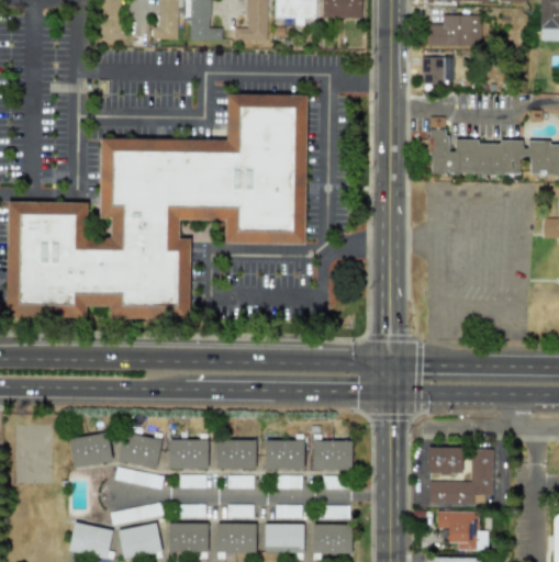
[(178,40),(179,0),(164,0),(163,38),(178,40)]
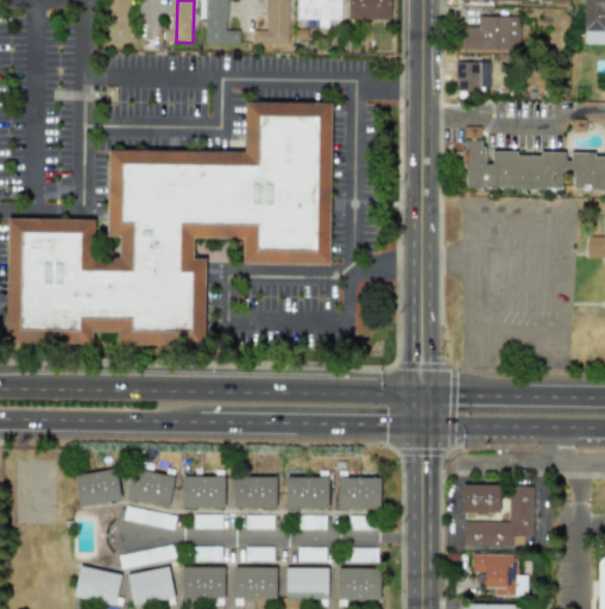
[(241,44),(241,31),(228,30),(228,0),(207,0),(207,43),(241,44)]
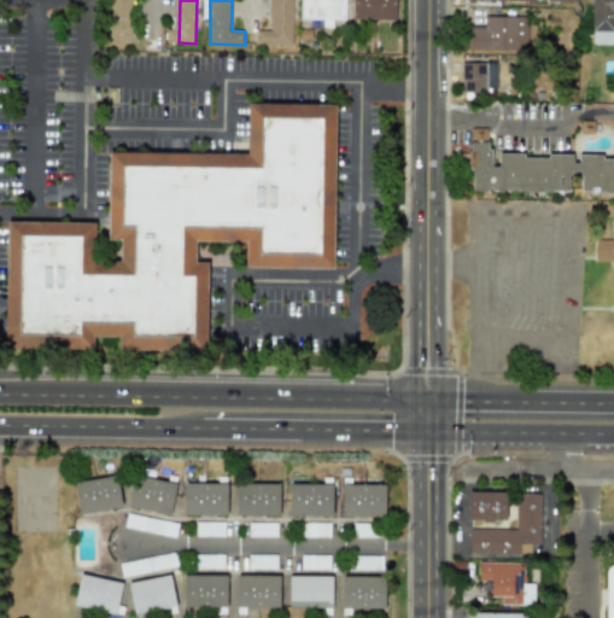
[(294,0),(272,0),(273,31),(258,31),(258,45),(294,46),(294,0)]
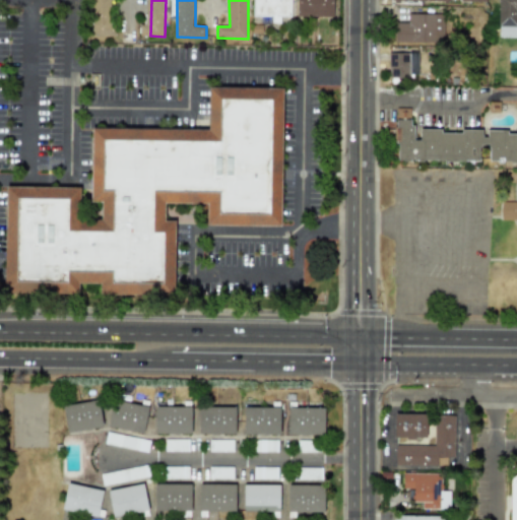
[(254,0),(255,16),(274,16),(274,23),(282,23),(282,16),(294,17),(293,0),(254,0)]
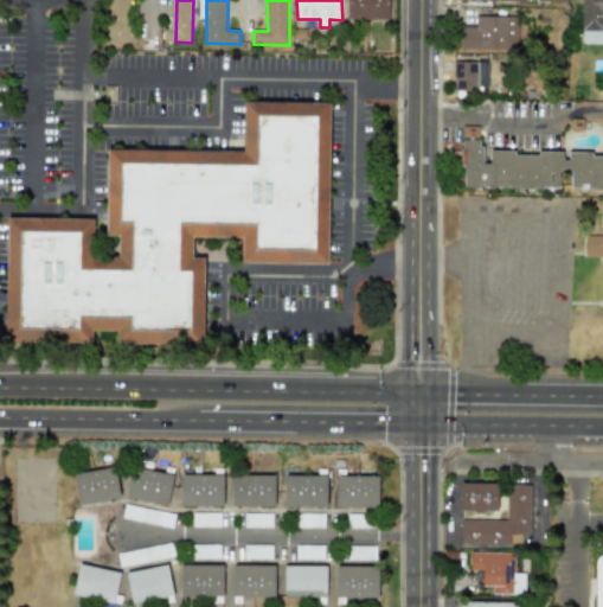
[(391,19),(391,0),(348,0),(348,19),(391,19)]
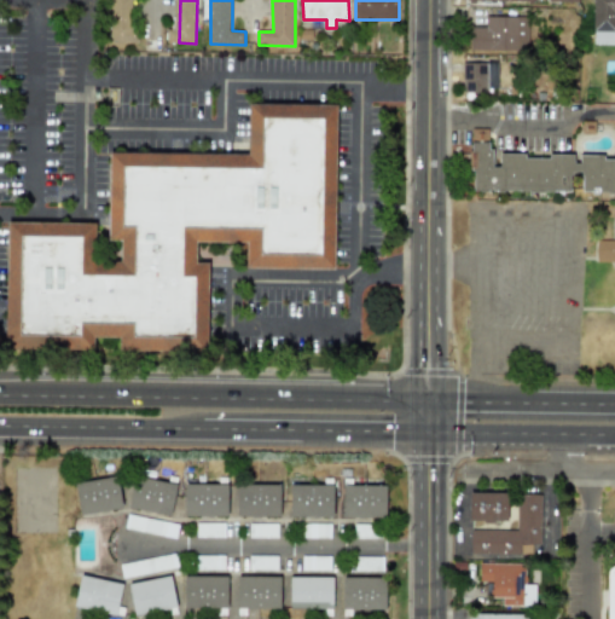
[(614,0),(595,0),(595,44),(614,44),(614,0)]
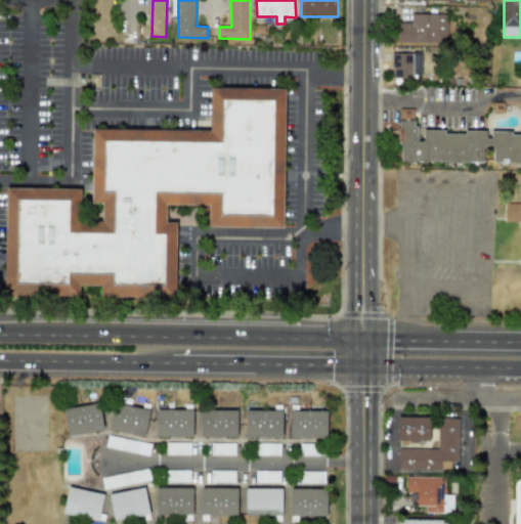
[(400,43),(449,43),(449,14),(414,13),(414,23),(400,23),(400,43)]
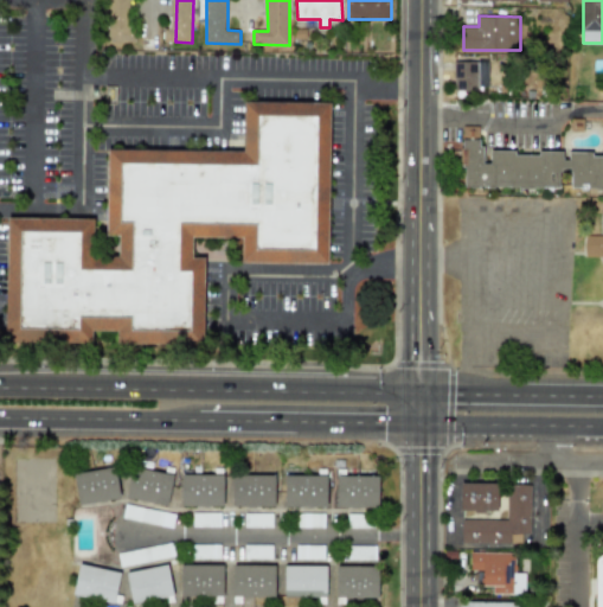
[(489,61),(455,62),(456,90),(491,89),(489,61)]
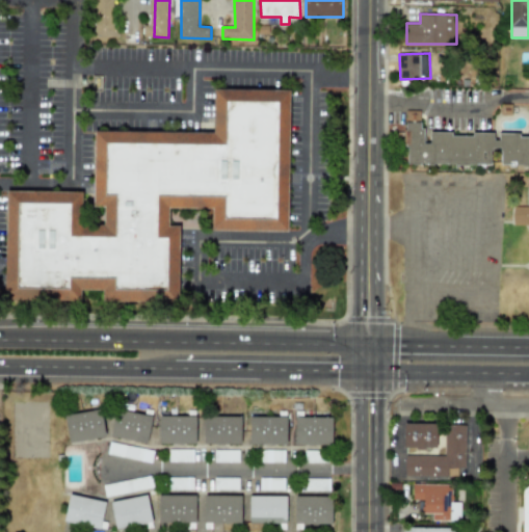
[(7,300),(82,301),(82,290),(104,290),(104,301),(180,302),(181,225),(170,225),(170,208),(214,208),(214,230),(290,231),(291,89),(216,89),(215,132),(96,131),(96,207),(105,207),(105,225),(83,224),(83,192),(8,191),(7,300)]
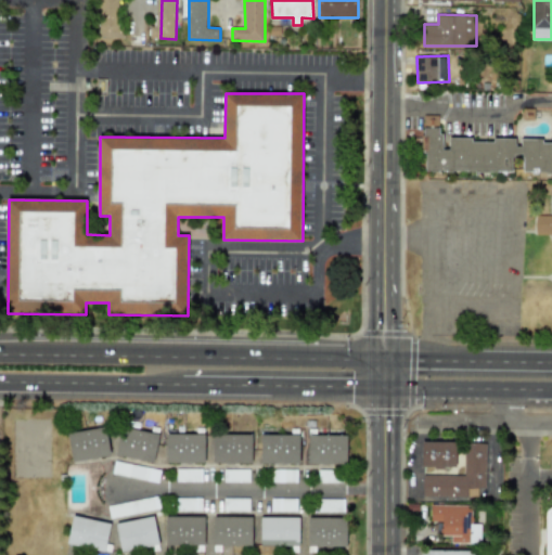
[(425,170),(514,172),(514,155),(524,155),(523,171),(551,171),(551,140),(518,140),(450,139),(450,149),(441,149),(443,115),(426,115),(426,124),(425,170)]
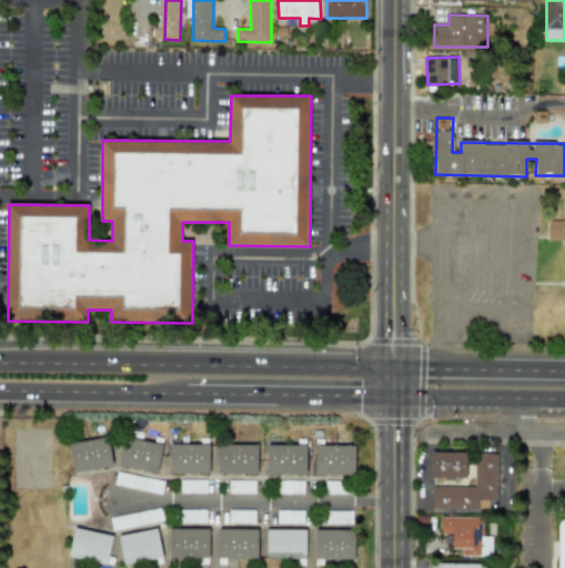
[(564,220),(550,221),(550,241),(564,240),(564,220)]
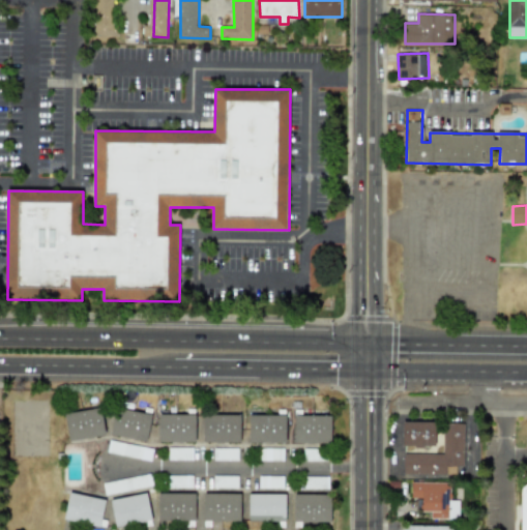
[(112,435),(148,441),(153,414),(117,408),(112,435)]
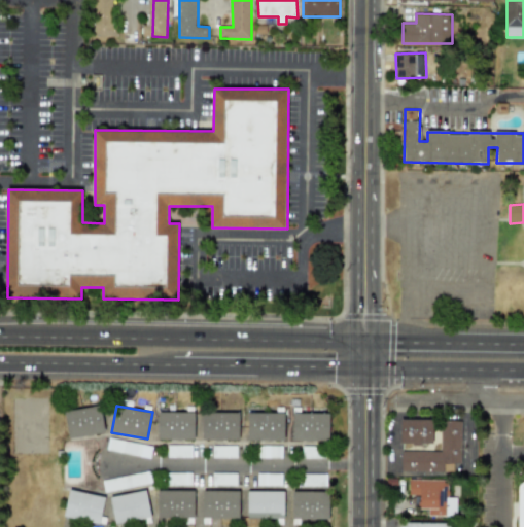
[(69,437),(105,434),(103,407),(66,410),(69,437)]
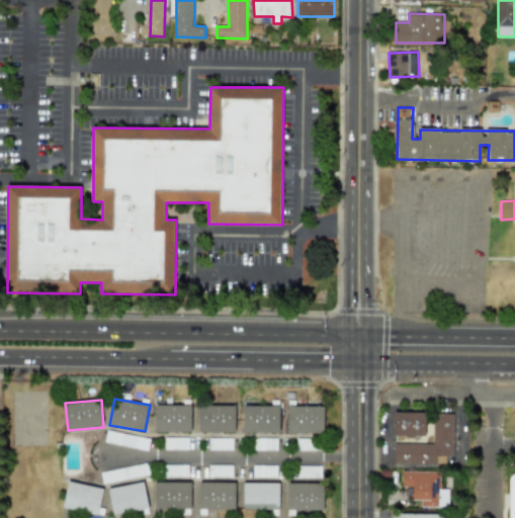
[(192,406),(157,405),(156,432),(192,432),(192,406)]
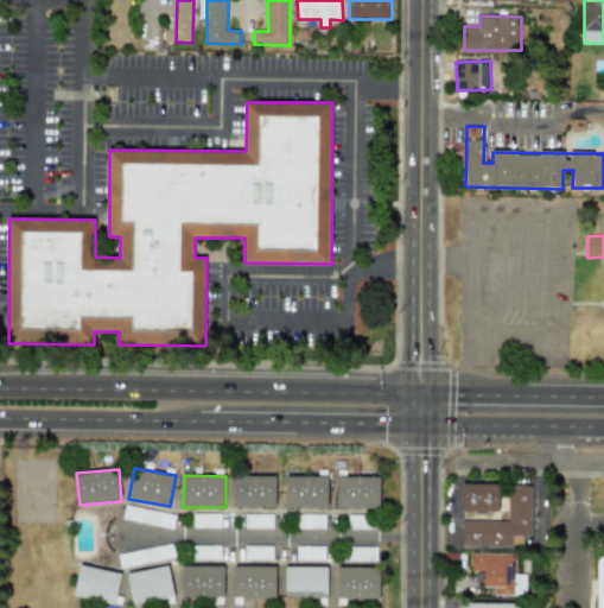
[(278,476),(233,475),(233,507),(277,508),(278,476)]
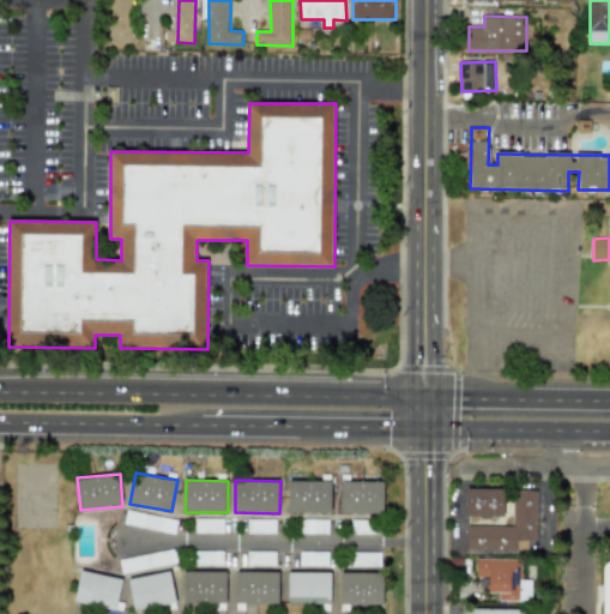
[(333,512),(332,481),(290,481),(290,513),(333,512)]
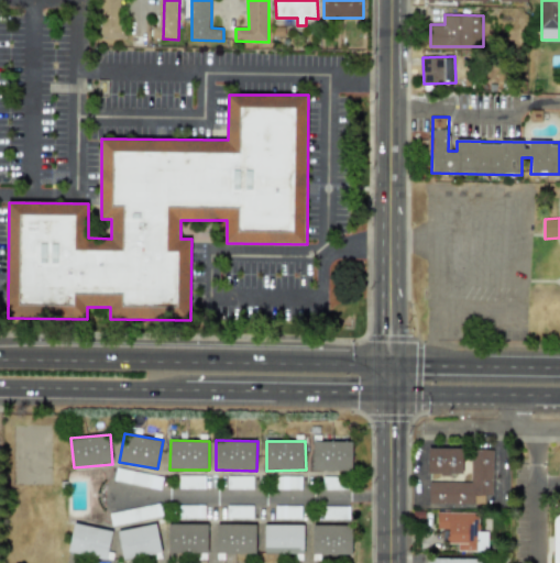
[(353,441),(314,441),(314,470),(352,471),(353,441)]
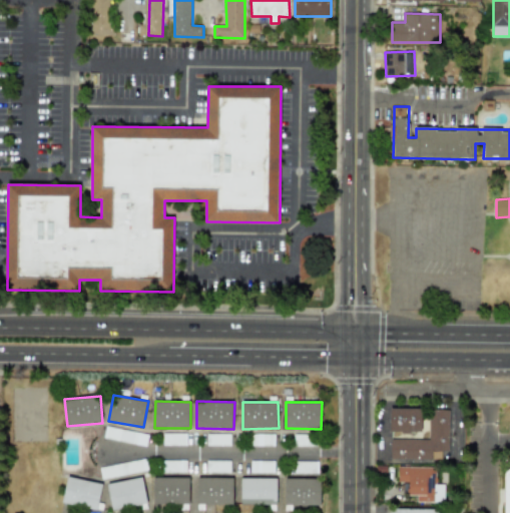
[(390,431),(422,432),(423,408),(391,407),(390,431)]
